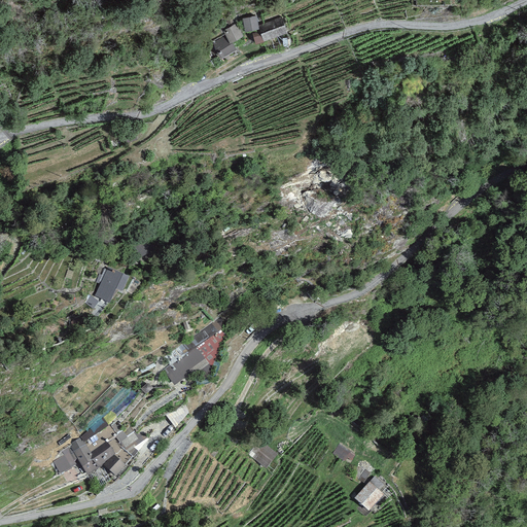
[(257,14),(243,16),(245,29),(259,27),(257,14)]
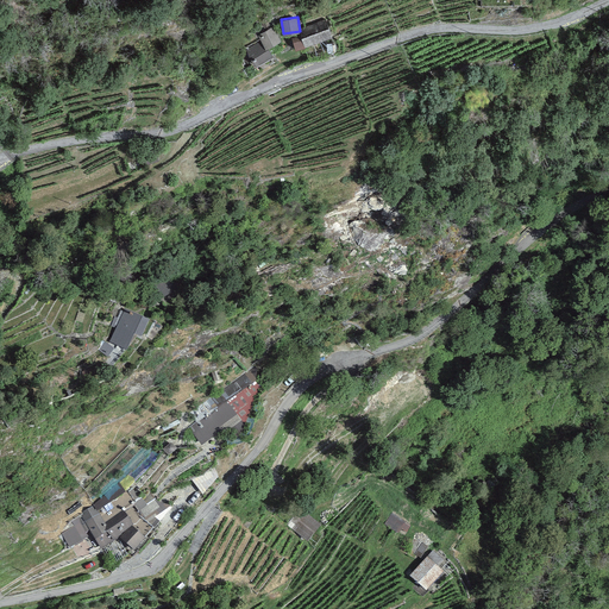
[(330,24),(292,37),(296,49),(334,36),(330,24)]
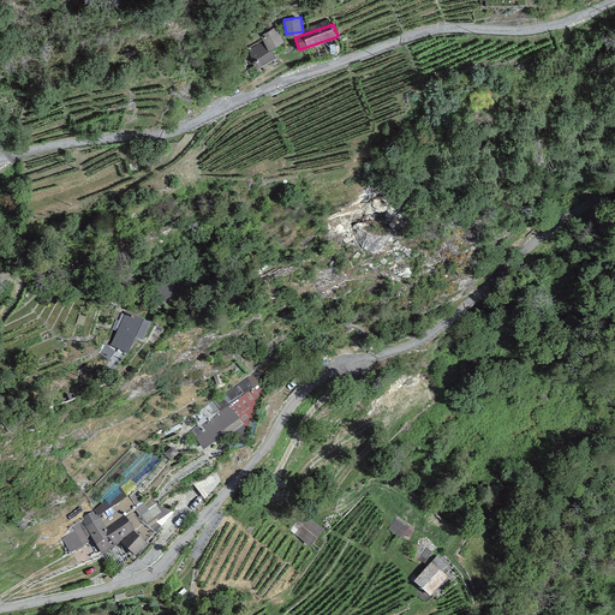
[(284,40),(276,27),(261,35),(263,41),(249,49),(257,66),(276,55),(272,47),(284,40)]
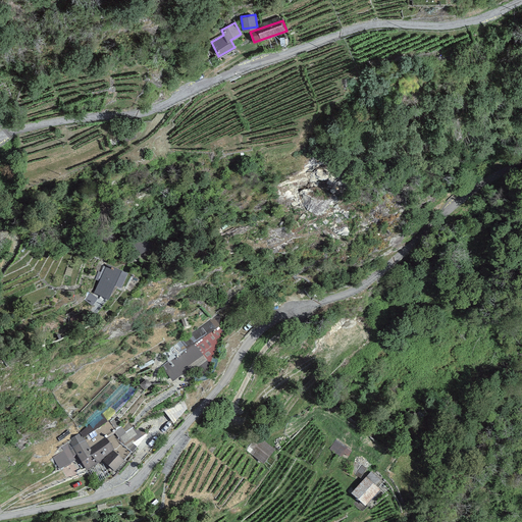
[(132,122),(117,127),(122,142),(137,137),(132,122)]
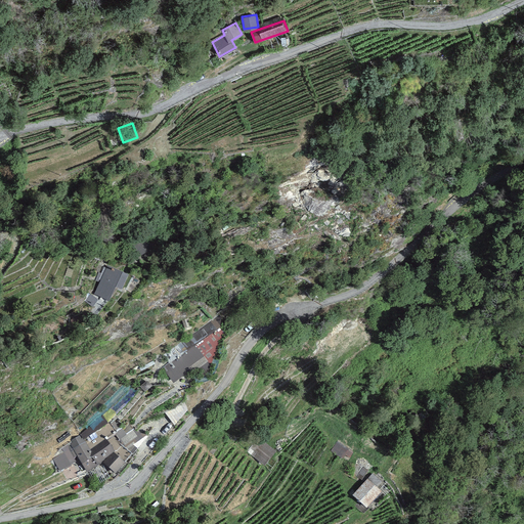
[(151,249),(143,236),(131,245),(139,258),(151,249)]
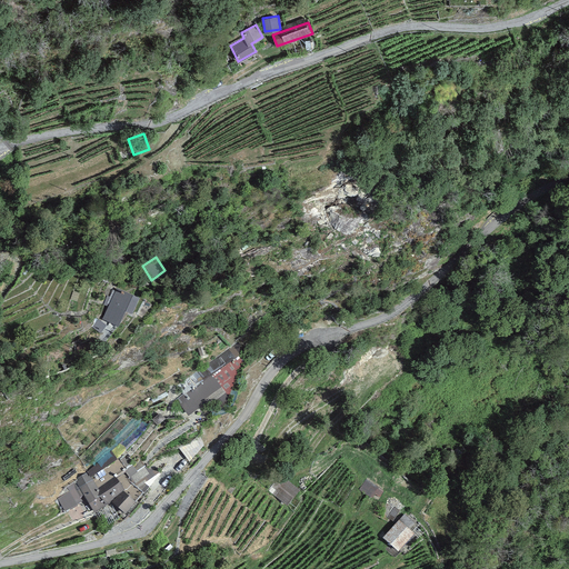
[(140,299),(117,288),(102,319),(119,327),(126,312),(132,316),(140,299)]
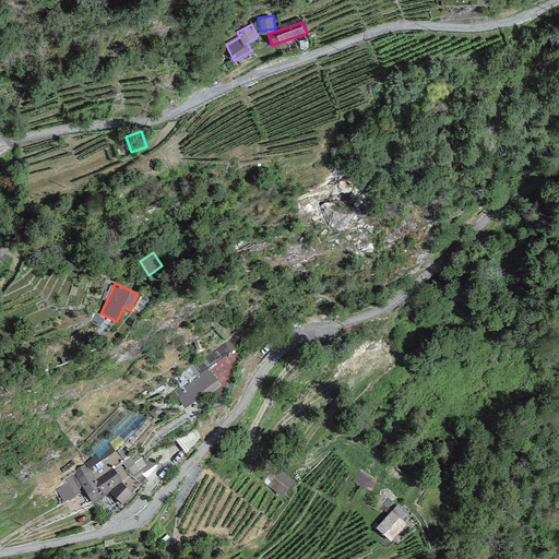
[(180,388),(173,392),(185,408),(197,400),(201,403),(210,397),(215,403),(226,393),(239,356),(237,342),(234,335),(175,379),(180,388)]
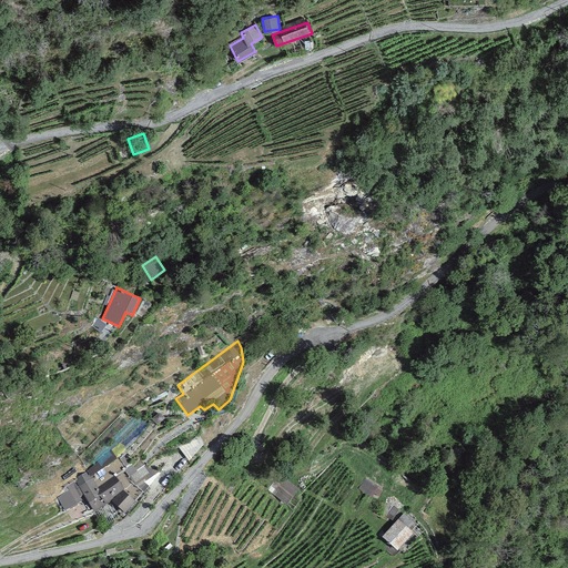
[(69,490),(57,497),(64,511),(81,501),(80,497),(83,496),(93,511),(111,501),(123,513),(143,492),(160,472),(144,466),(140,459),(131,465),(125,455),(117,459),(111,449),(87,473),(75,478),(77,480),(67,487),(69,490)]
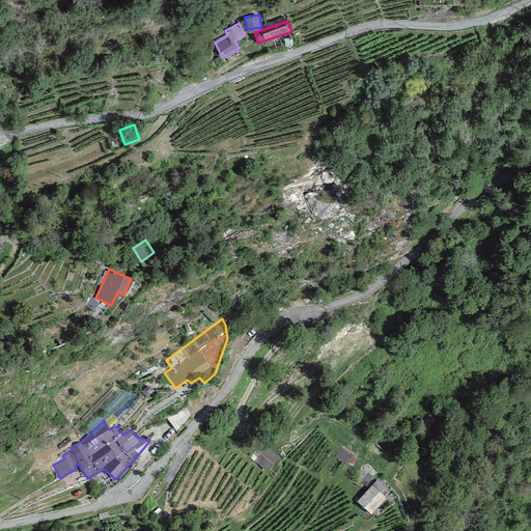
[(279,458),(260,443),(249,457),(268,473),(279,458)]
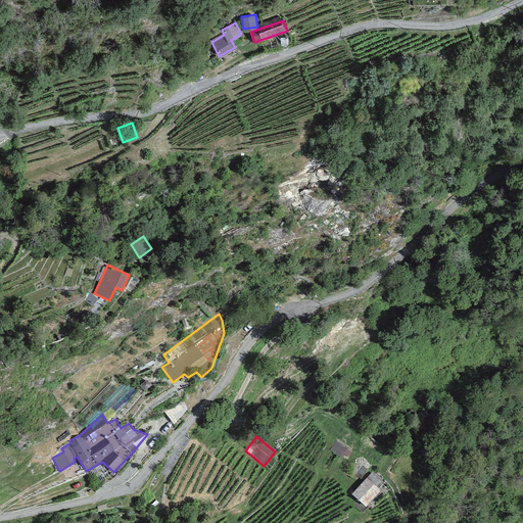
[(374,476),(369,481),(382,491),(386,487),(374,476)]
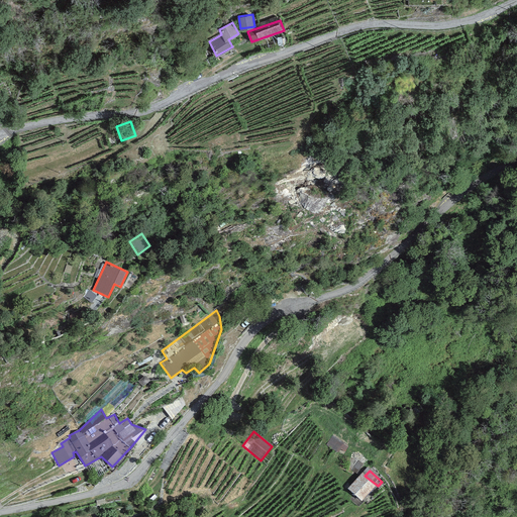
[(376,485),(362,473),(347,489),(362,501),(376,485)]
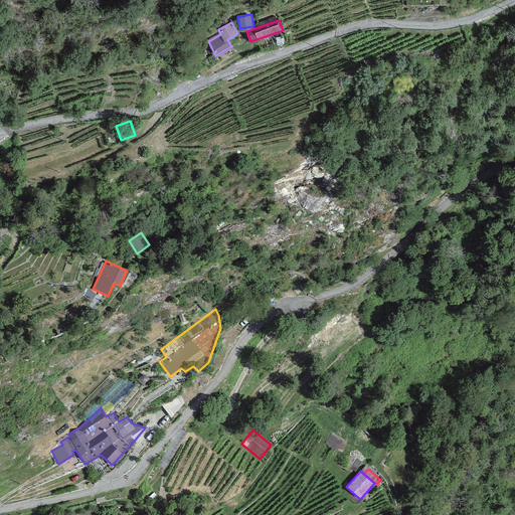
All buildings are outlined.
